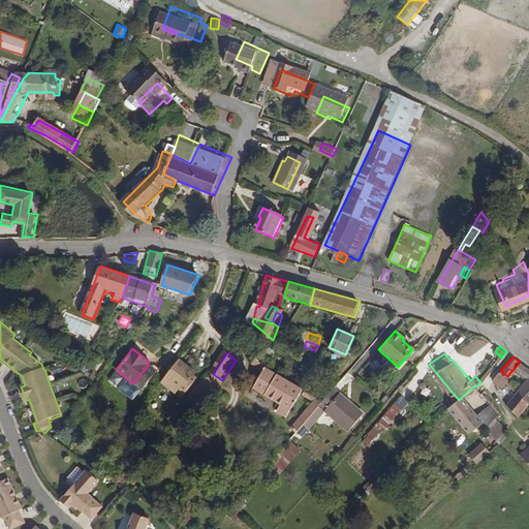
[(279,405),(279,407),(288,412),(300,394),(302,391),(266,369),(267,367),(255,360),(252,366),(263,373),(253,390),(279,405)]
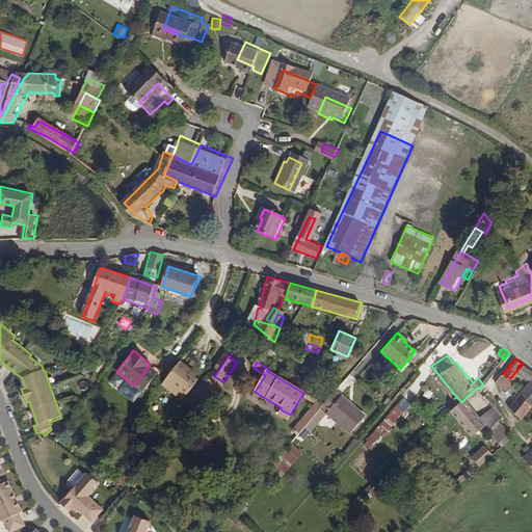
[(179,403),(178,405),(183,405),(198,386),(195,382),(196,381),(185,373),(187,371),(180,365),(165,383),(179,394),(176,399),(179,401),(179,403)]
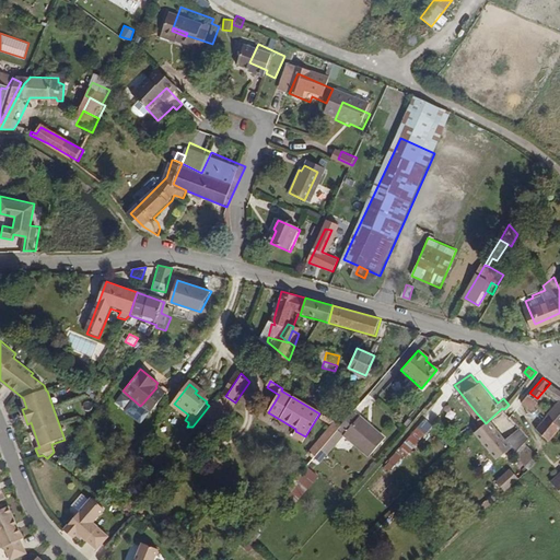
[(164,394),(166,392),(159,385),(156,387),(164,394)]
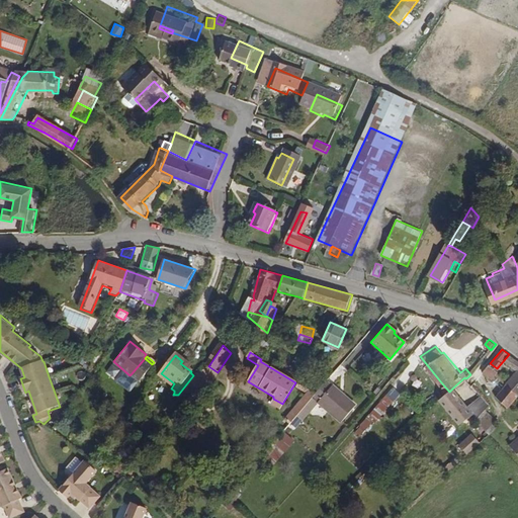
[(138,381),(152,364),(145,358),(132,373),(130,375),(138,381)]
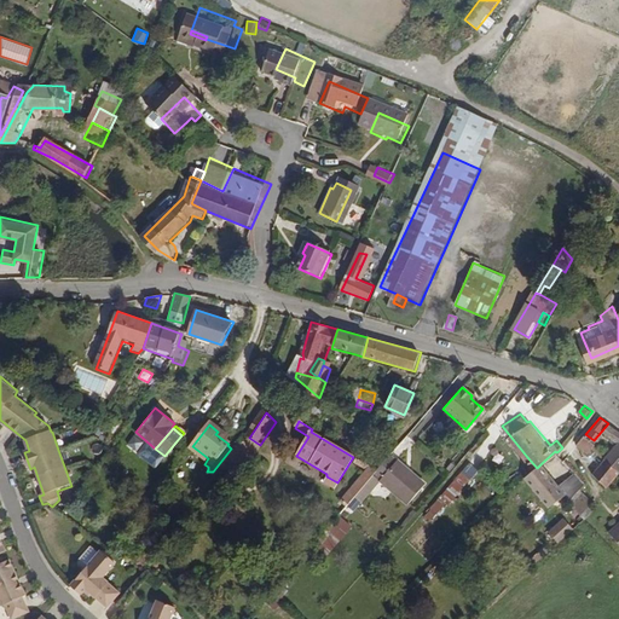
[(608,434),(618,441),(618,446),(613,455),(618,460),(618,431),(614,428),(608,434)]
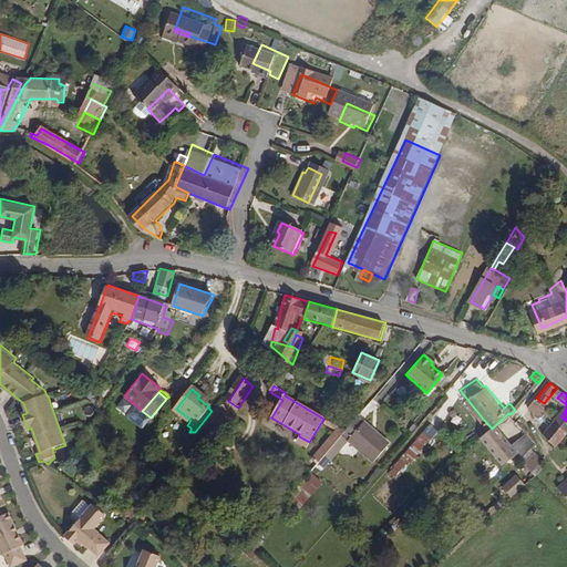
[(209,406),(210,404),(199,395),(197,398),(209,406)]
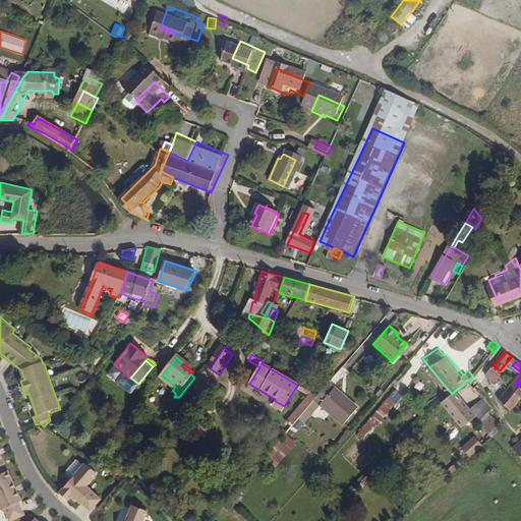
[(486,371),(494,378),(500,370),(493,365),(486,371)]
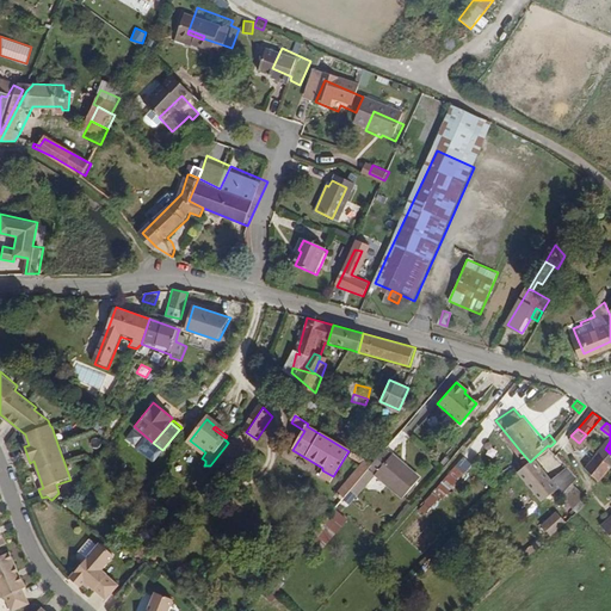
[(397,448),(408,436),(402,430),(392,442),(397,448)]
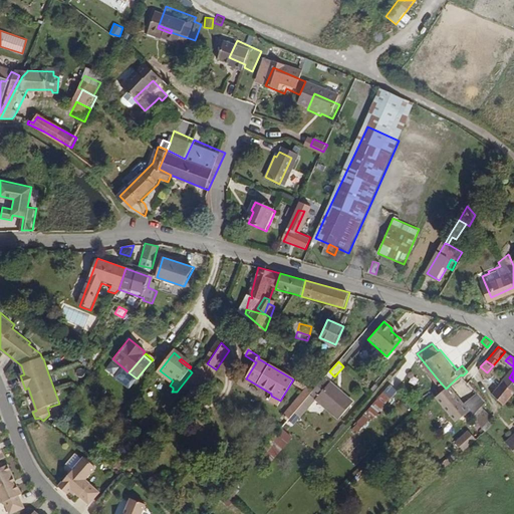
[(220,371),(216,369),(207,363),(202,370),(211,376),(215,378),(220,371)]
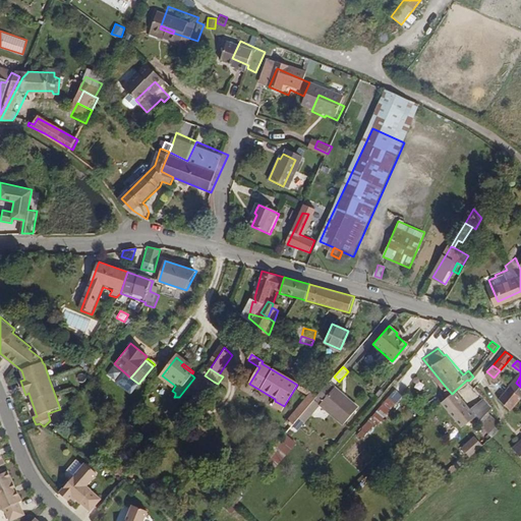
[(172,391),(175,386),(162,375),(159,380),(170,389),(172,391)]
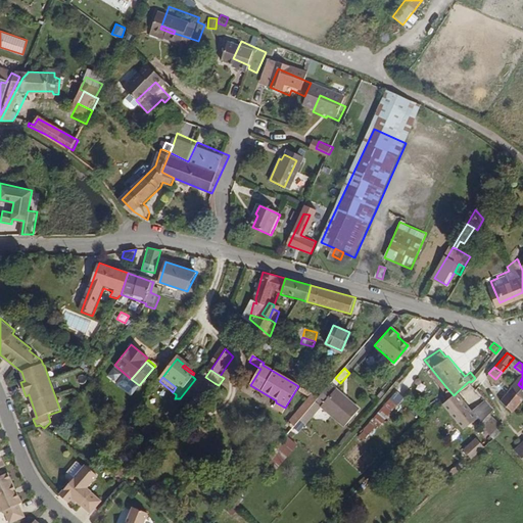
[(458,391),(460,393),(470,382),(469,381),(458,391)]
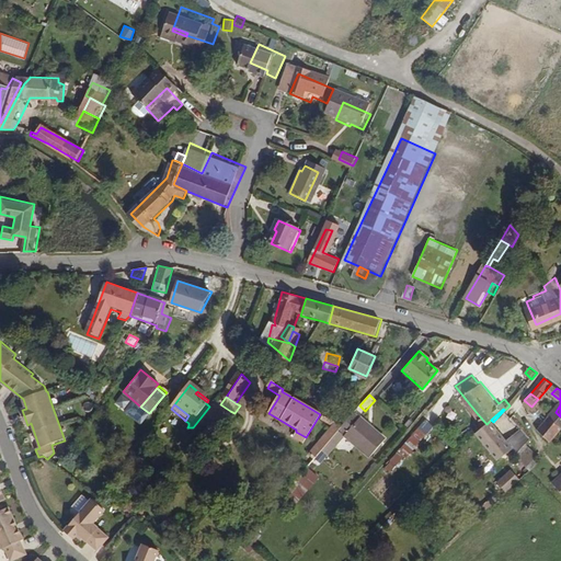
[(386,438),(354,410),(341,425),(373,453),(386,438)]
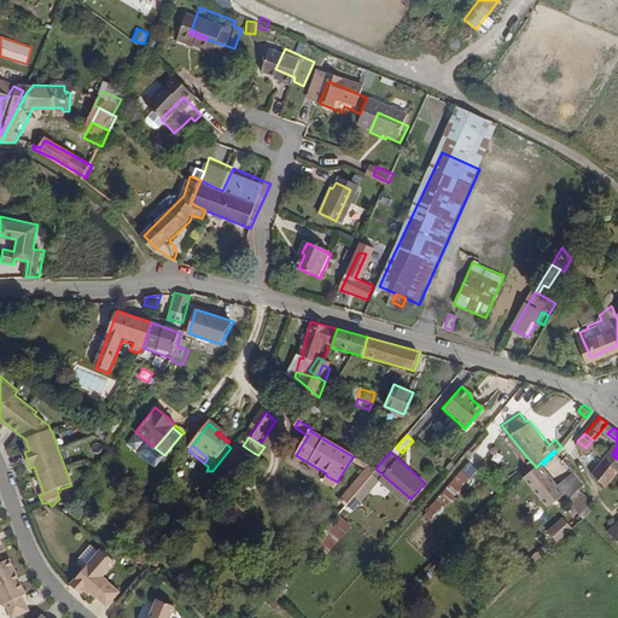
[(608,488),(612,482),(617,474),(617,459),(612,454),(594,476),(608,488)]
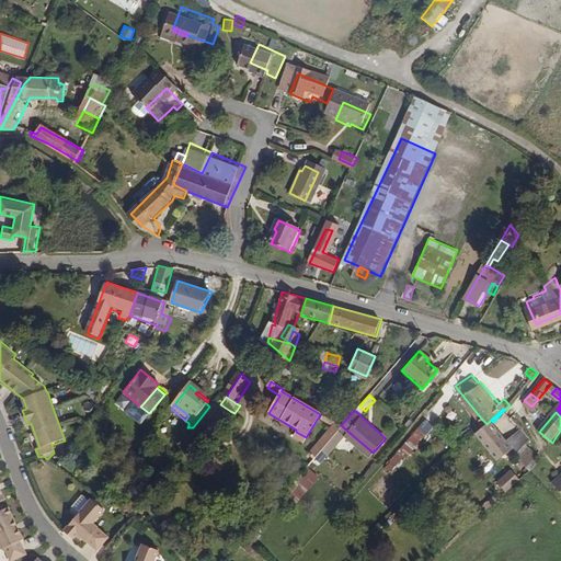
[(431,424),(435,419),(430,414),(399,450),(405,456),(432,425),(431,424)]
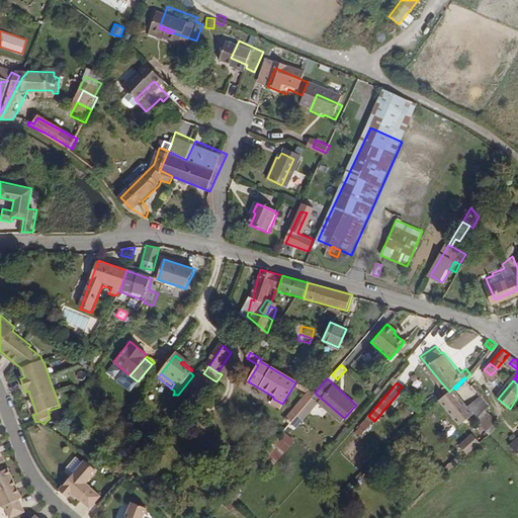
[(310,392),(297,384),(295,386),(307,394),(310,392)]
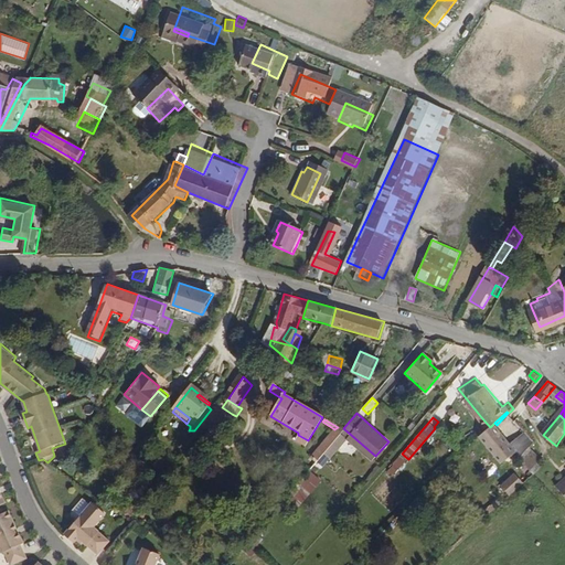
[(522,450),(512,441),(497,425),(494,423),(490,427),(492,429),(482,439),(507,465),(522,450)]
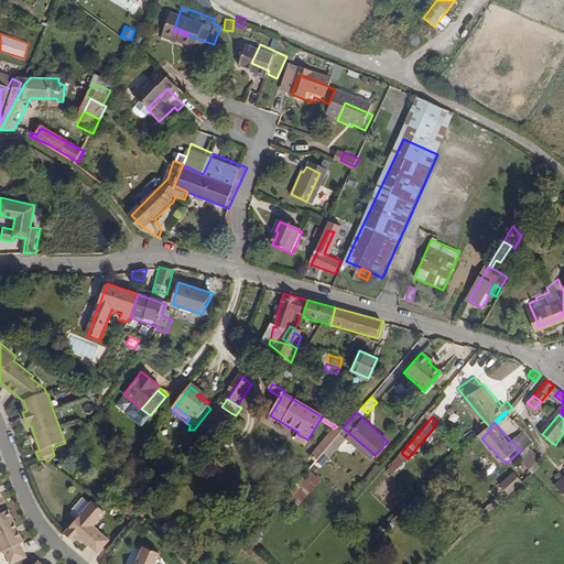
[(317,458),(323,452),(340,431),(342,430),(337,426),(334,429),(313,454),(317,458)]
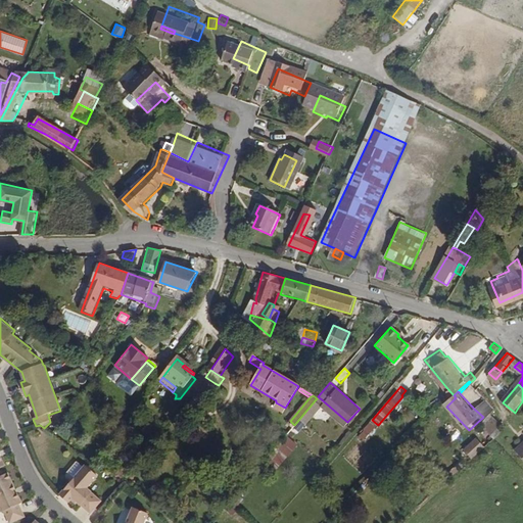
[(492,416),(500,407),(487,395),(474,409),(483,417),(484,419),(487,422),(492,416)]
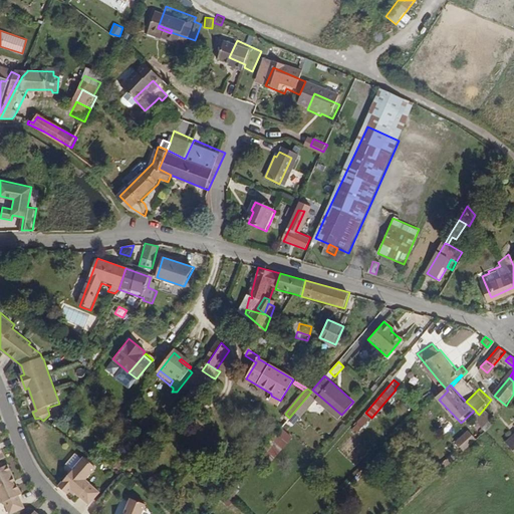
[(310,393),(339,418),(341,415),(312,390),(311,392),(310,393)]
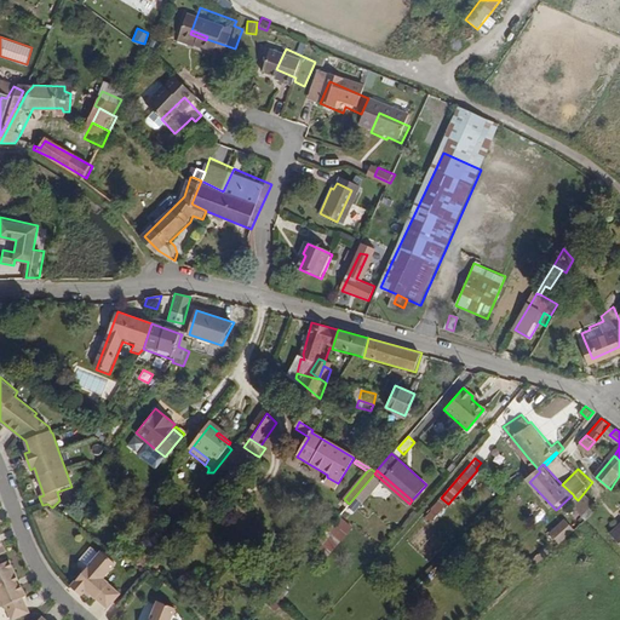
[(322,483),(334,491),(338,483),(327,477),(322,483)]
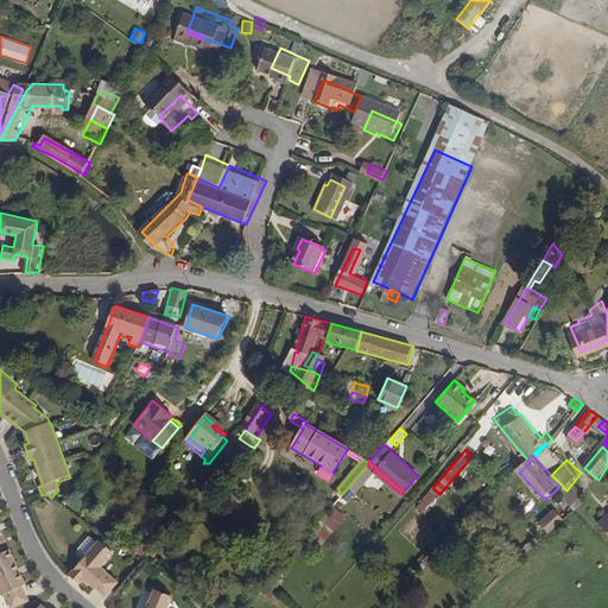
[(576,507),(584,496),(572,483),(567,491),(564,494),(576,507)]
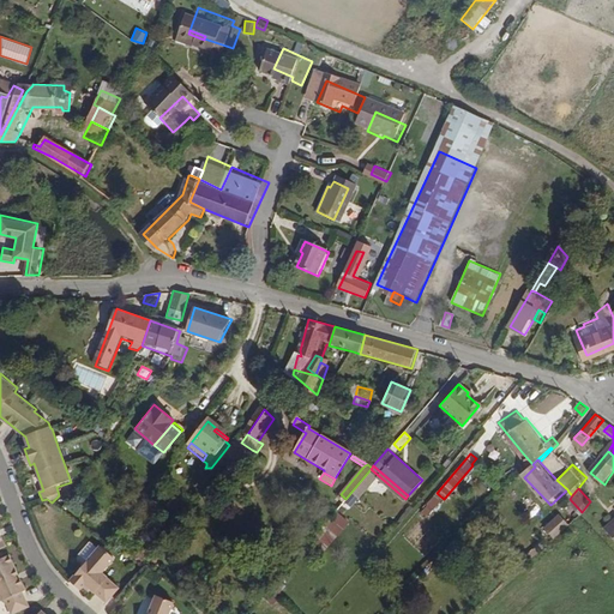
[(427,504),(428,505),(423,510),(429,516),(441,501),(434,495),(427,504)]
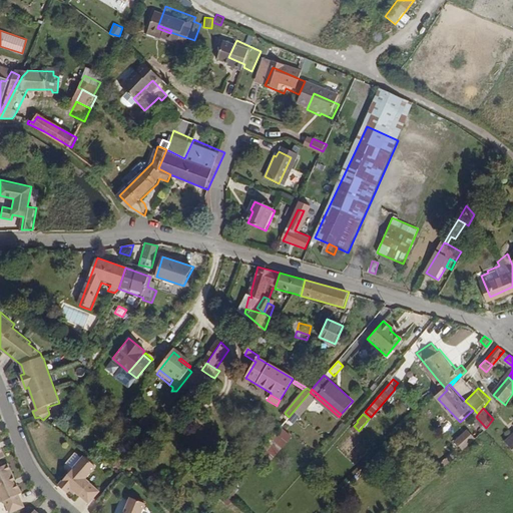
[(287,430),(293,422),(288,418),(282,426),(287,430)]
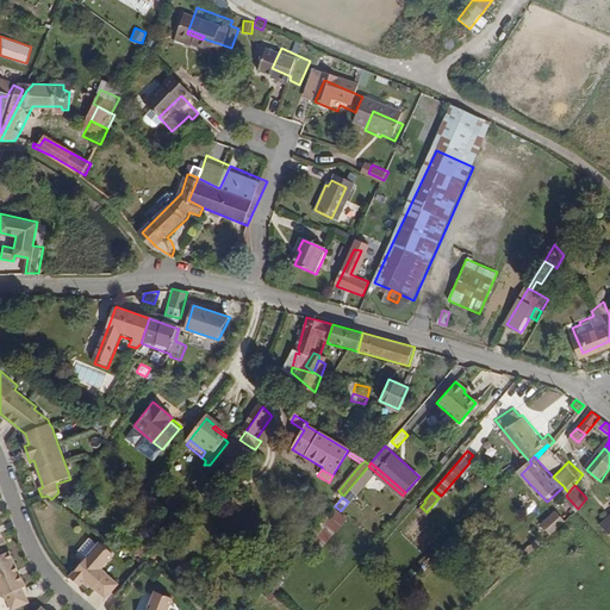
[(315,534),(325,543),(348,520),(337,509),(315,534)]
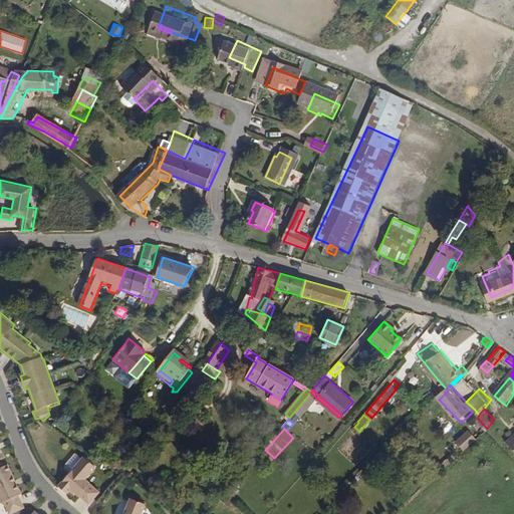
[(468,430),(455,441),(463,451),(477,440),(468,430)]
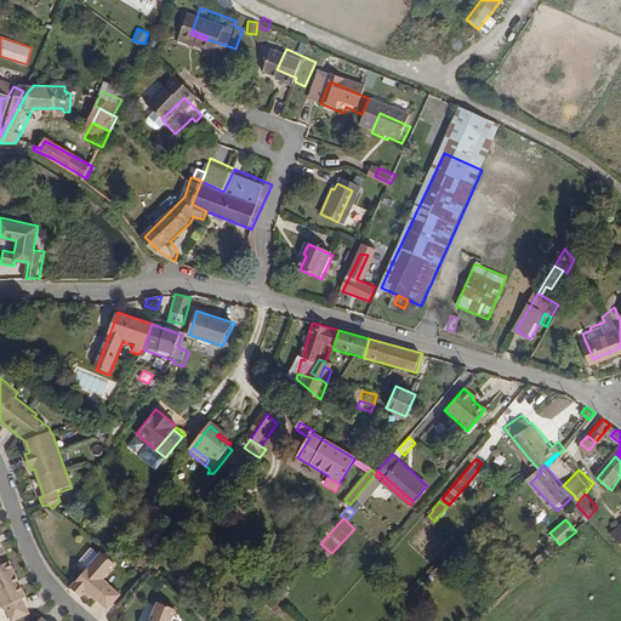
[(101,579),(114,564),(100,551),(97,553),(90,547),(78,559),(85,567),(68,587),(78,596),(80,592),(83,590),(89,596),(104,610),(118,596),(101,579)]
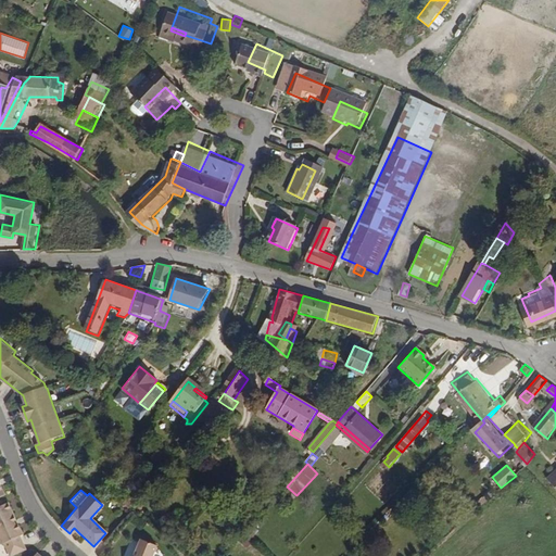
[(14,522),(16,521),(12,512),(9,504),(0,507),(0,543),(1,546),(3,545),(8,555),(16,555),(26,552),(21,538),(23,536),(19,527),(16,528),(14,522)]
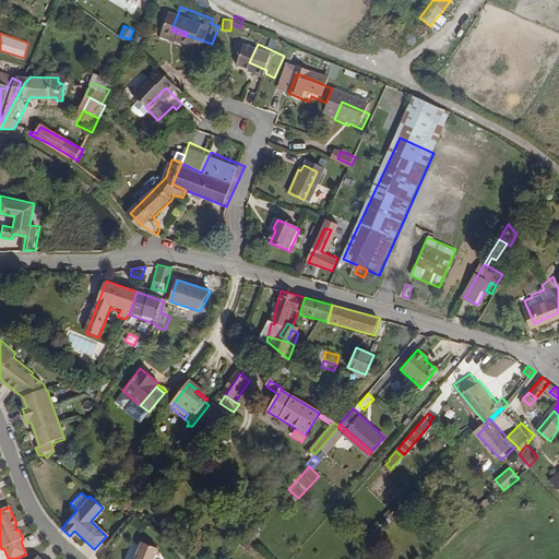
[(152,558),(156,549),(141,543),(133,558),(152,558)]
